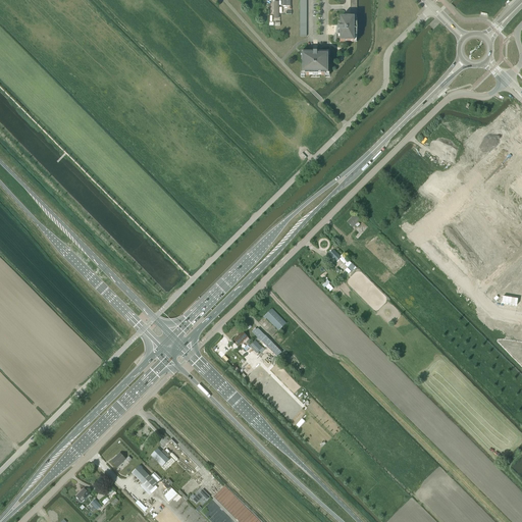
[(357,18),(350,18),(348,18),(340,18),(340,23),(338,23),(338,37),(340,37),(340,42),(357,42),(357,37),(357,30),(357,23),(357,18)]
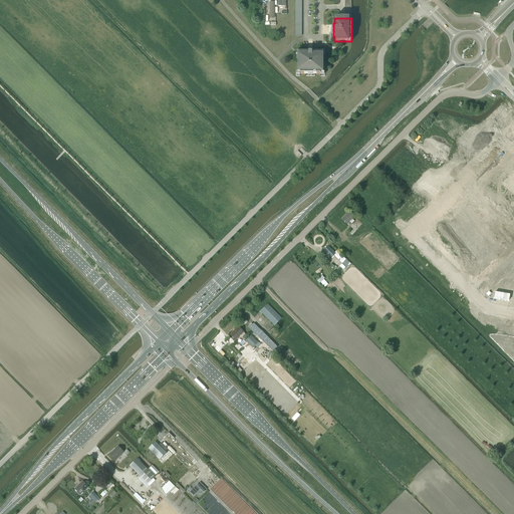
[(297,52),(297,59),(297,72),(300,72),(300,74),(320,74),(320,72),(323,72),(323,52),(297,52)]
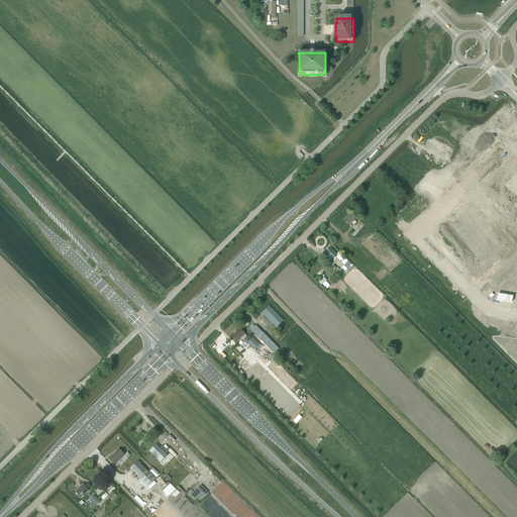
[(349,226),(351,223),(353,225),(356,222),(354,221),(357,218),(351,212),(348,215),(349,215),(343,220),(349,226)]
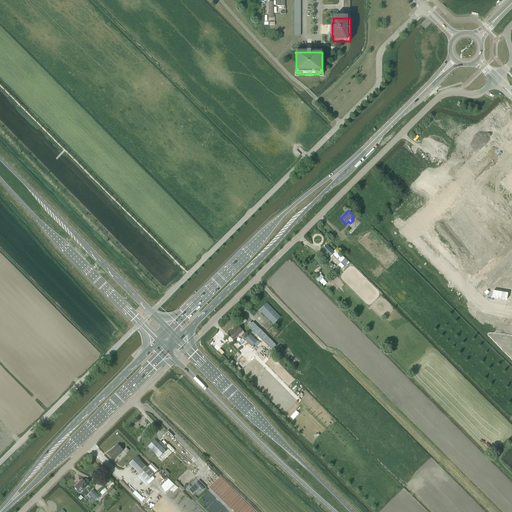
[(330,257),(334,253),(340,260),(340,261),(342,261),(340,263),(344,267),(347,264),(348,265),(349,263),(336,250),(333,252),(327,246),(326,245),(322,249),(330,257)]
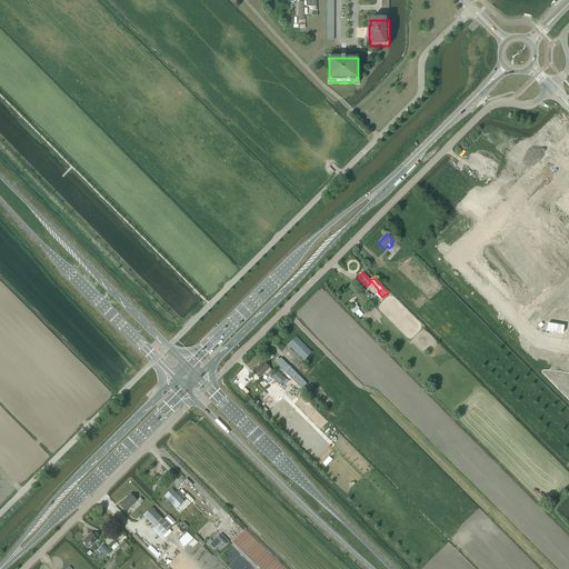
[(357,306),(351,311),(353,313),(355,312),(358,316),(361,313),(358,310),(359,309),(357,306)]
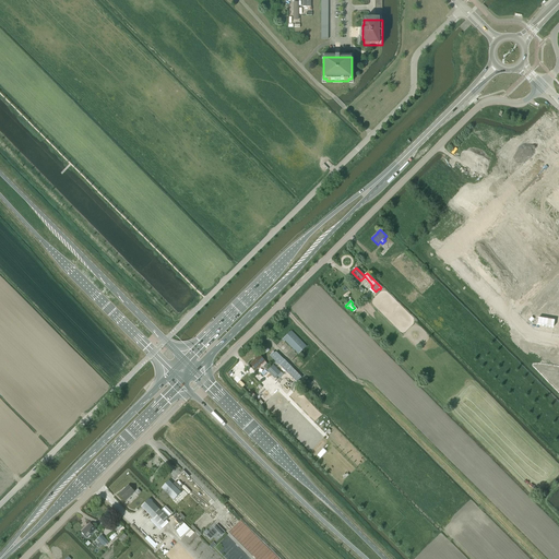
[(298,355),(306,346),(290,331),(282,340),(284,342),(285,341),(298,355)]
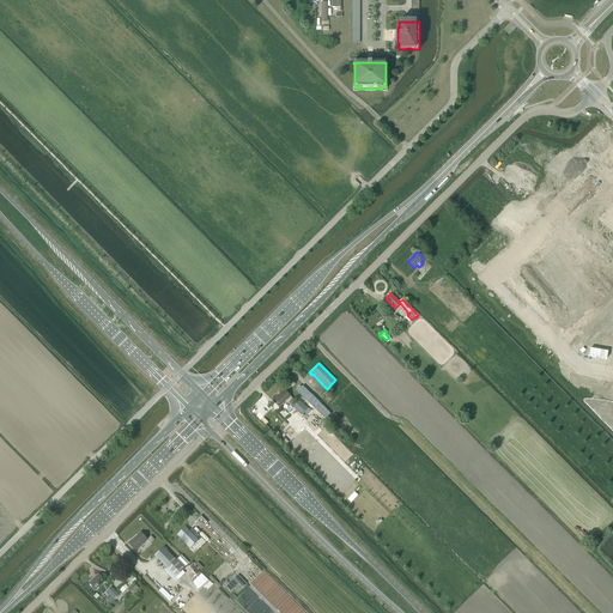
[(297,388),(296,390),(299,394),(301,395),(309,402),(326,419),(329,416),(328,413),(323,408),(325,407),(303,386),(302,387),(299,386),(297,388)]
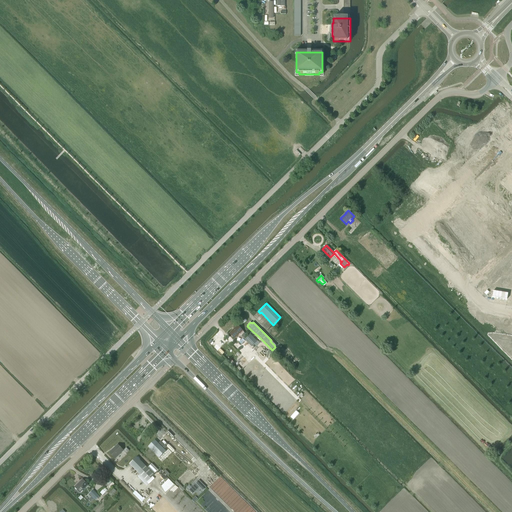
[(244,333),(242,331),(243,331),(237,325),(229,333),(234,339),(239,334),(241,336),(244,333)]
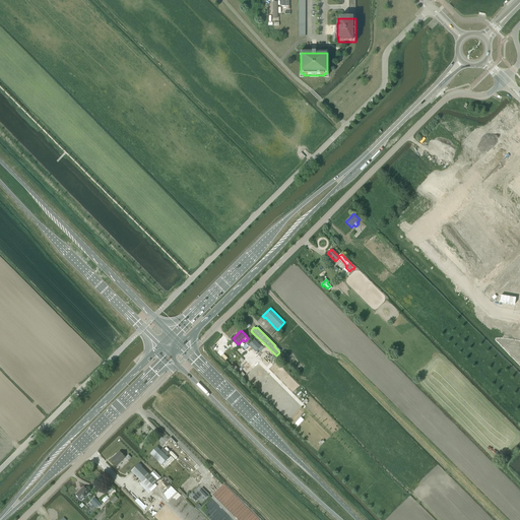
[(254,339),(248,344),(255,351),(256,351),(261,346),(254,339)]
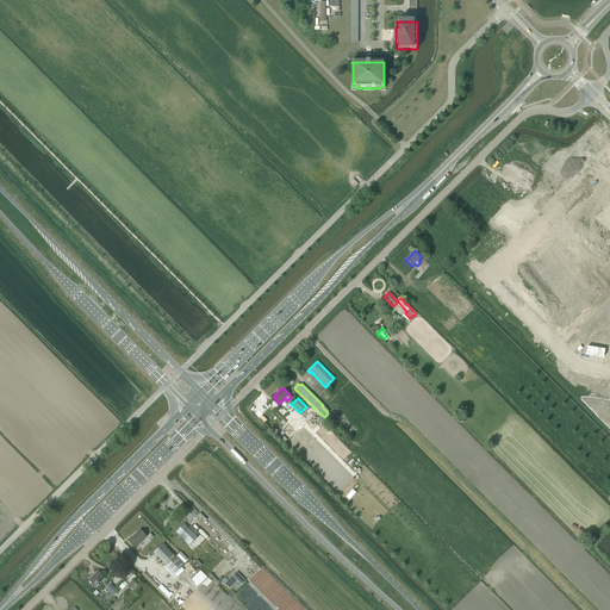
[(185,526),(178,533),(190,545),(197,537),(195,535),(199,533),(195,529),(198,528),(195,526),(193,527),(192,526),(188,528),(185,526)]
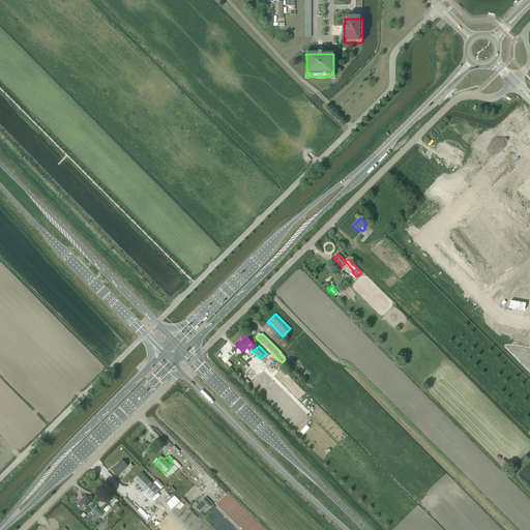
[(119,475),(127,467),(122,461),(113,469),(119,475)]
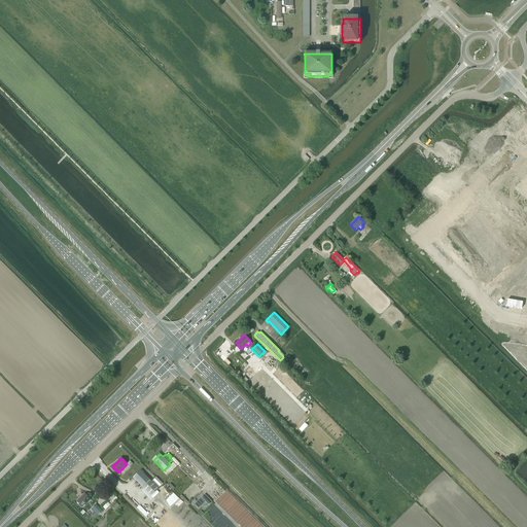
[(141,470),(133,478),(151,496),(159,489),(159,488),(152,482),(141,470)]
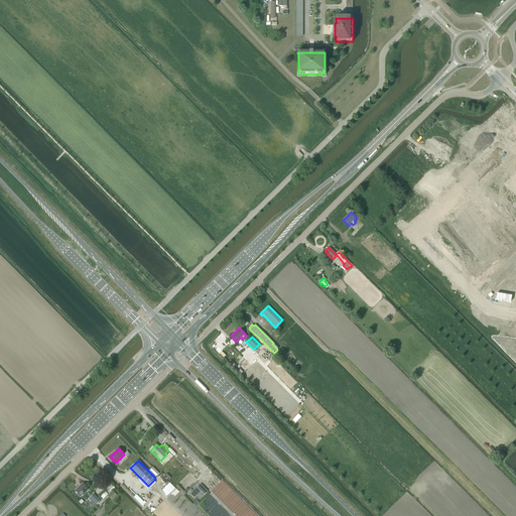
[(153,468),(149,472),(155,478),(159,474),(153,468)]
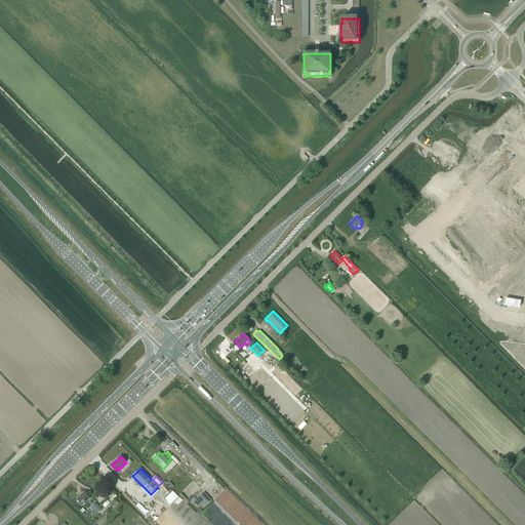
[(77,499),(82,506),(90,497),(84,491),(77,499)]
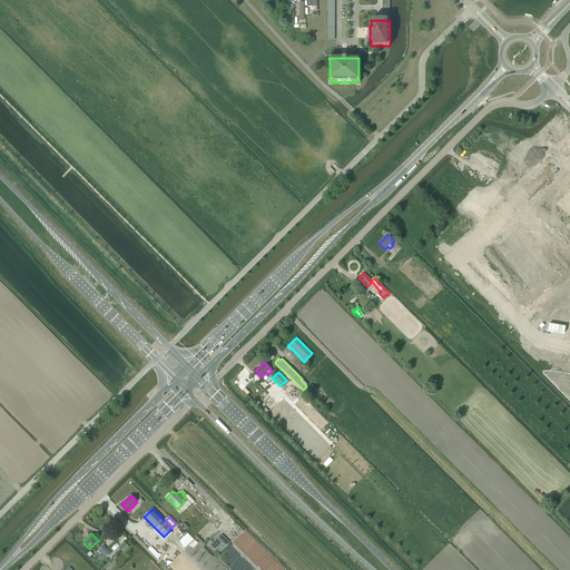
[(222,536),(210,546),(215,549),(222,542),(225,547),(229,542),(222,536)]
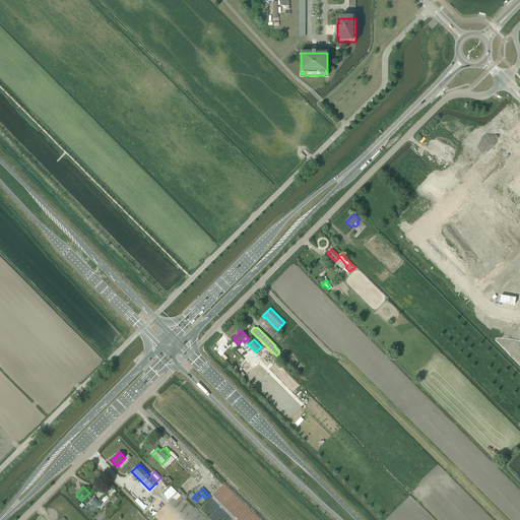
[(94,497),(90,502),(96,508),(101,504),(94,497)]
